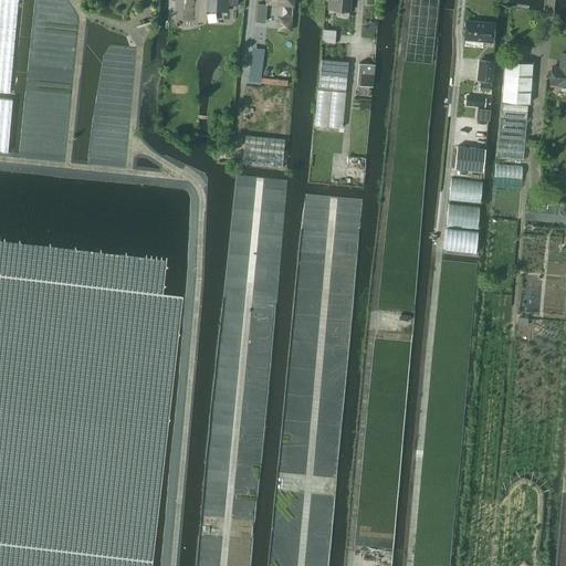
[(0,0),(0,92),(10,94),(18,0),(0,0)]
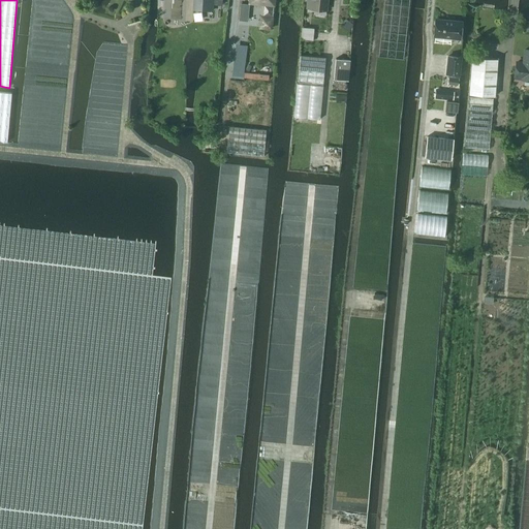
[(165,0),(165,14),(185,16),(185,0),(165,0)]
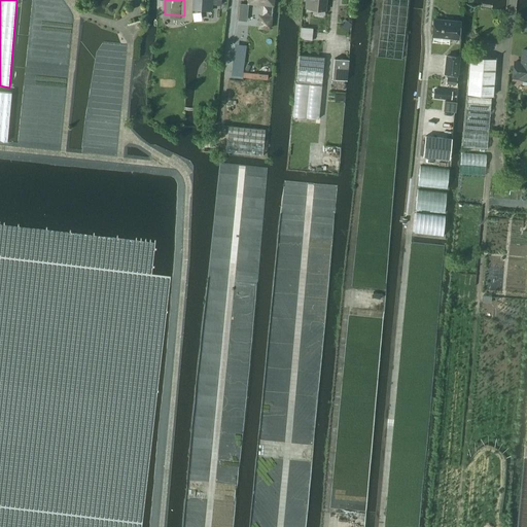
[(192,0),(192,9),(212,10),(212,0),(192,0)]
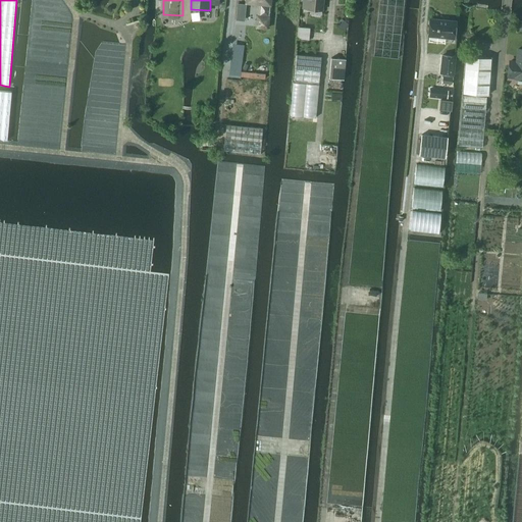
[(268,16),(269,5),(269,0),(246,0),(246,3),(260,4),(259,15),(257,15),(256,29),(268,30),(269,16),(268,16)]
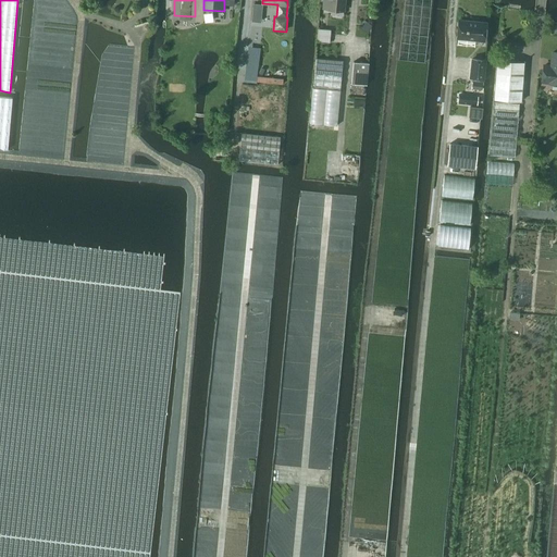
[(323,0),(323,9),(345,11),(345,0),(323,0)]
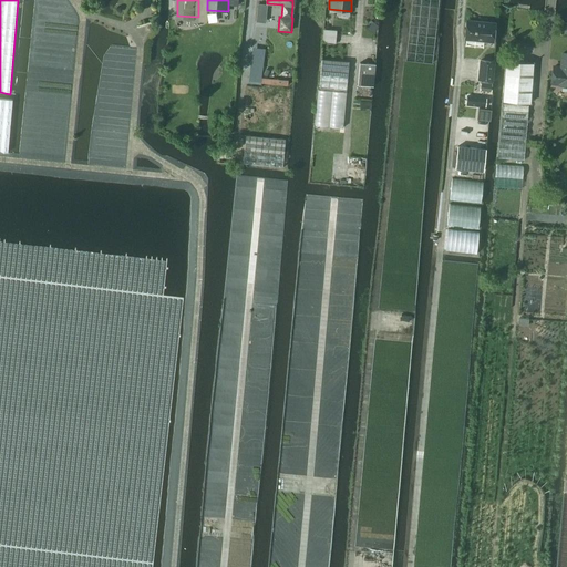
[(495,24),(467,21),(465,39),(493,41),(495,24)]
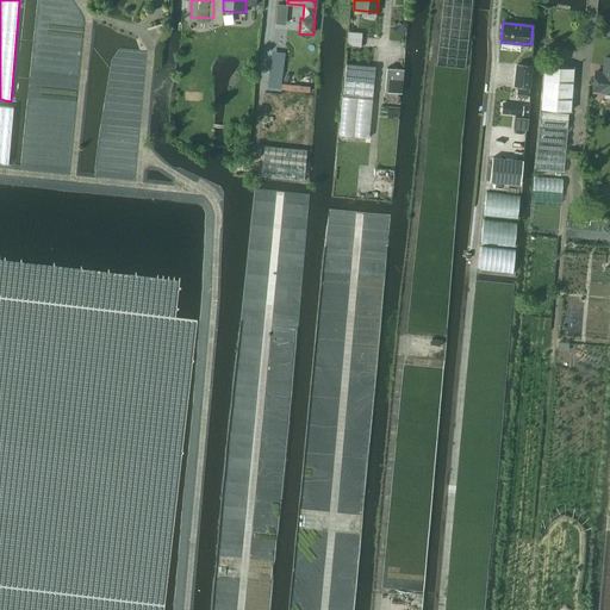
[(361,47),(362,33),(348,32),(348,45),(361,47)]
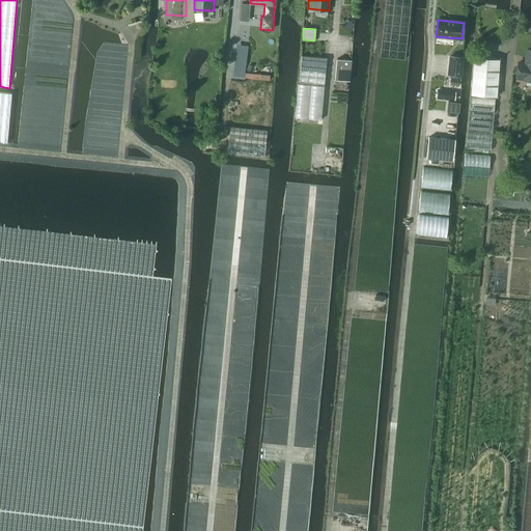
[(530,50),(527,50),(526,63),(518,62),(516,78),(524,78),(524,79),(530,79),(530,50)]
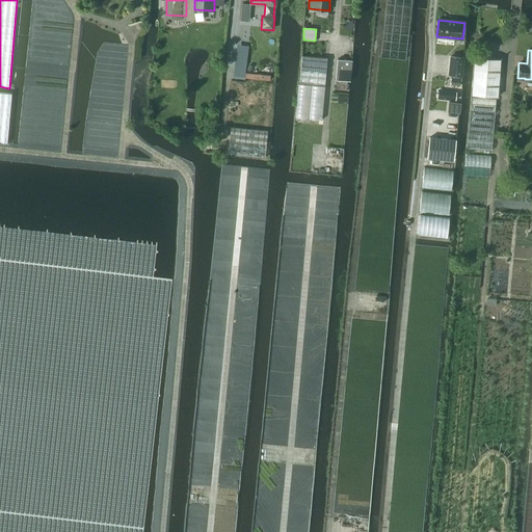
[(320,144),(322,126),(327,59),(303,56),(300,84),(297,84),(291,165),(311,166),(313,144),(320,144)]
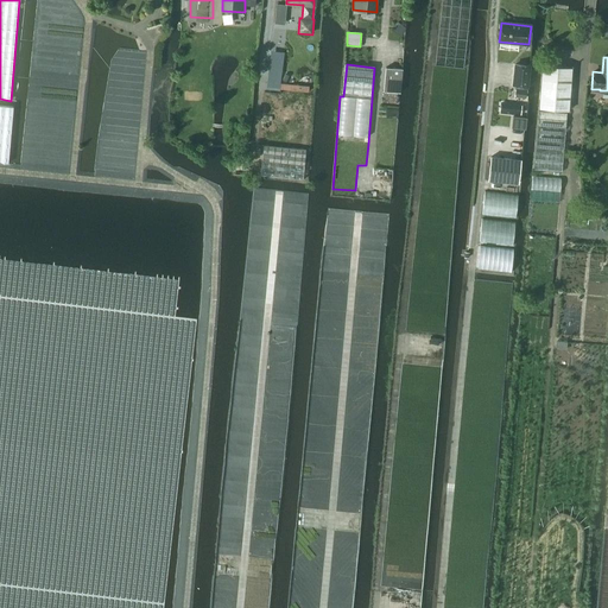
[(515,64),(513,86),(527,87),(530,65),(515,64)]
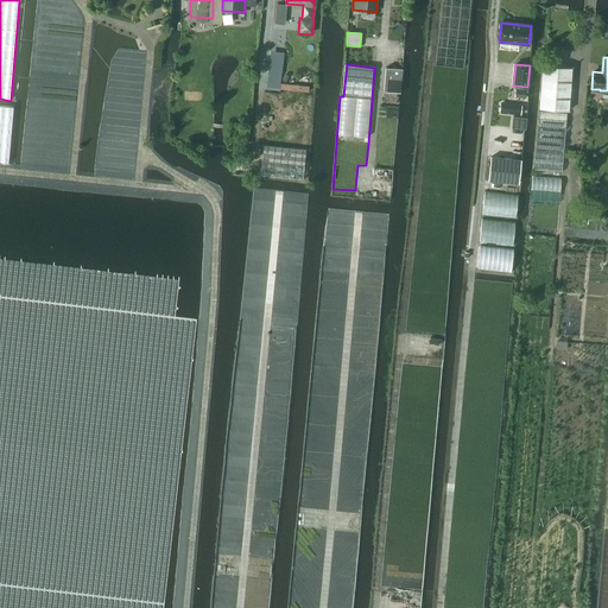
[(543,65),(539,108),(568,112),(571,69),(543,65)]
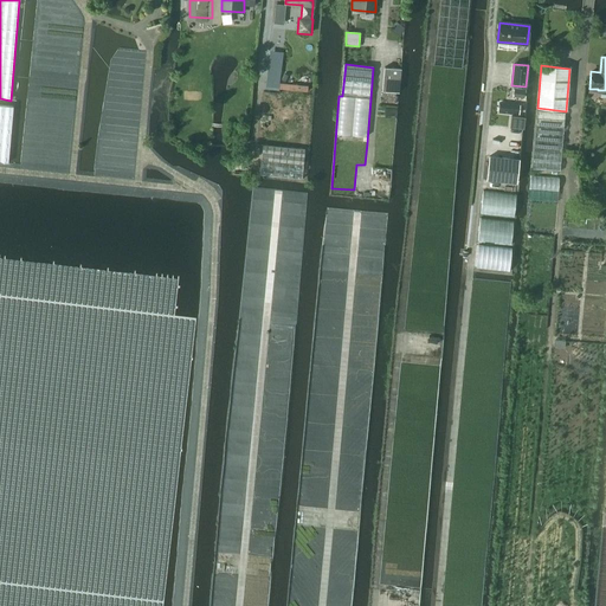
[(399,92),(401,69),(384,68),(382,91),(399,92)]
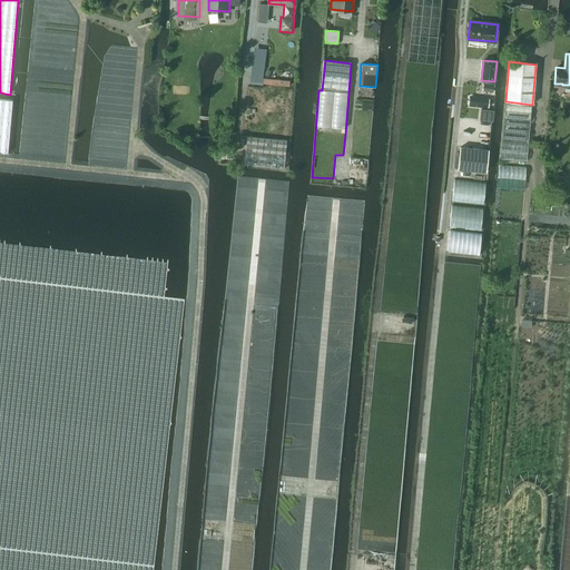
[(0,153),(5,153),(8,154),(12,100),(0,99),(0,153)]
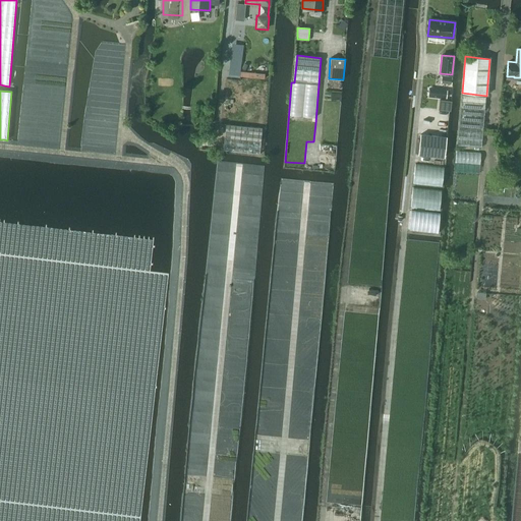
[(485,97),(462,95),(457,146),(481,148),(485,97)]
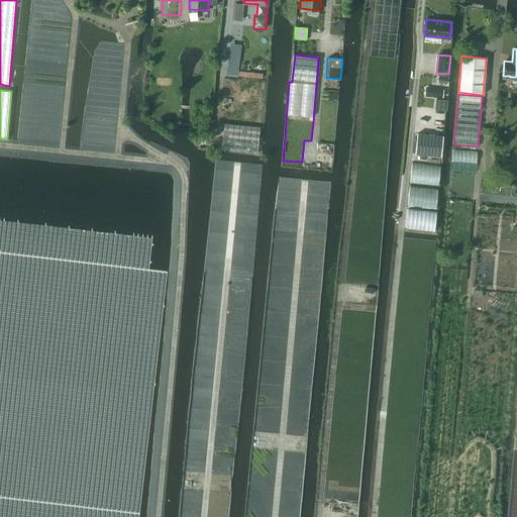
[(446,110),(447,100),(436,99),(435,108),(446,110)]
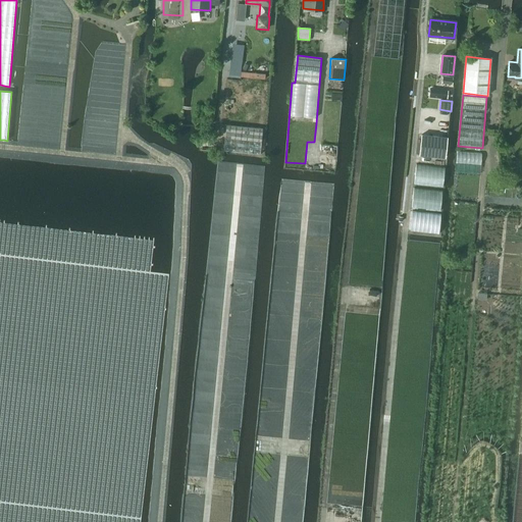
[(263,129),(226,125),(223,151),(260,155),(263,129)]
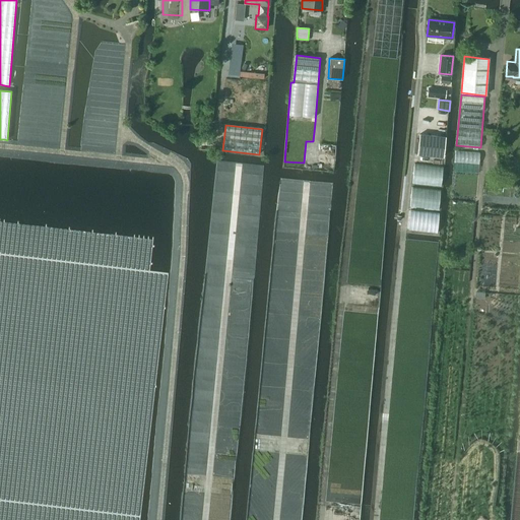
[(419,134),(417,154),(443,156),(445,136),(419,134)]
